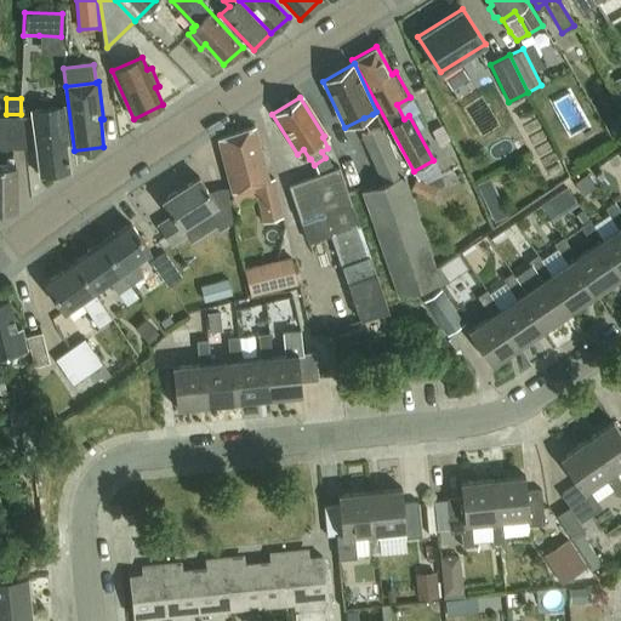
[(40,176),(70,171),(67,144),(70,144),(64,106),(30,110),(40,176)]
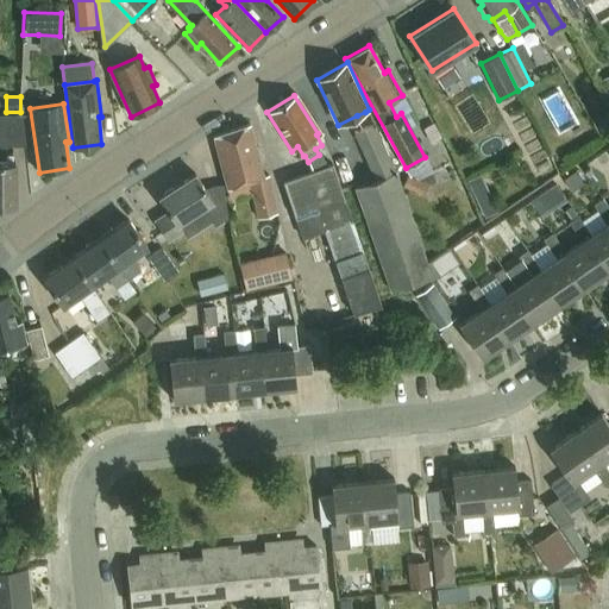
[(360,126),(352,130),(372,180),(390,171),(370,123),(366,114),(365,112),(357,115),(360,126)]
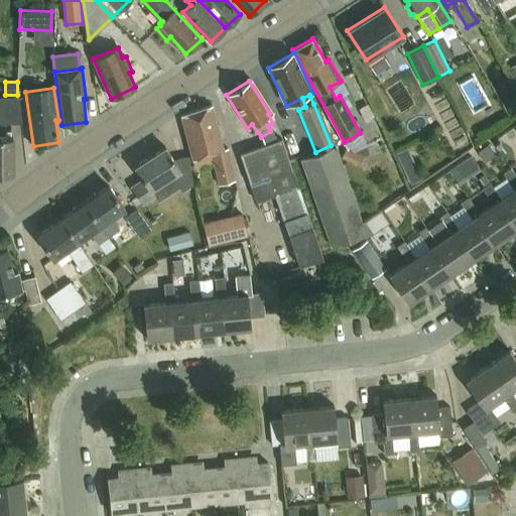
[(515,96),(515,95),(503,102),(510,112),(515,108),(515,96)]
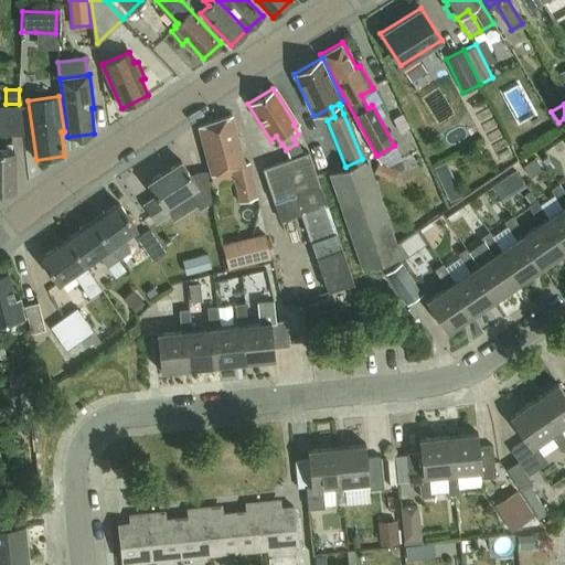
[(0,135),(24,136),(21,106),(0,106),(0,135)]
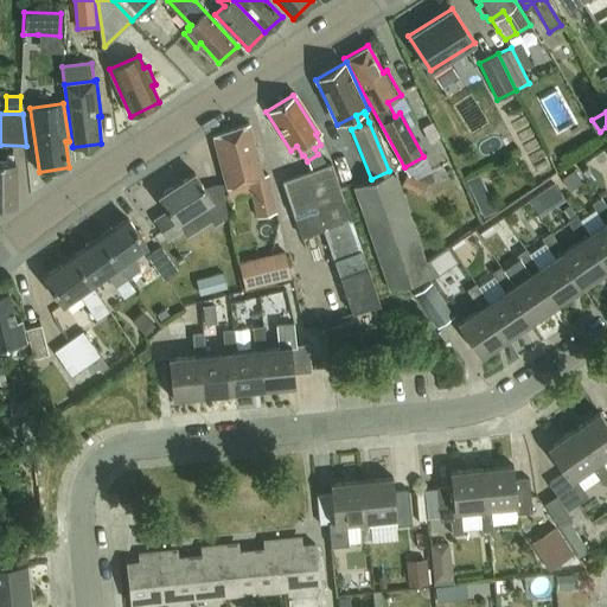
[(211,136),(222,172),(227,187),(238,184),(240,189),(244,187),(255,219),(274,212),(263,176),(262,177),(247,125),(211,136)]
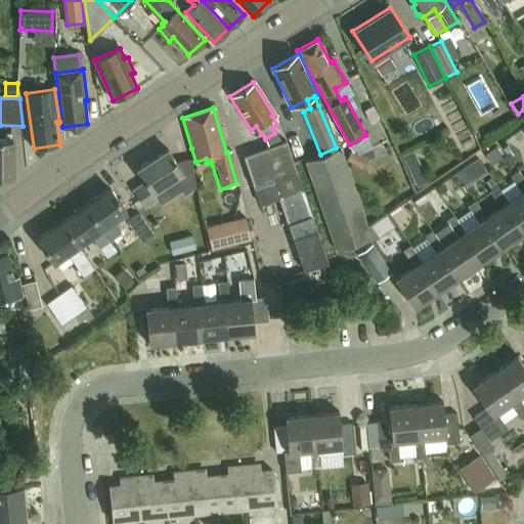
[(471,138),(462,143),(468,155),(477,150),(471,138)]
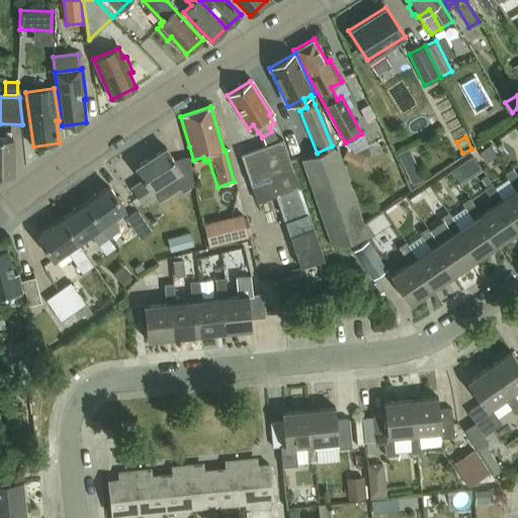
[(0,138),(0,175),(13,176),(13,139),(0,138)]
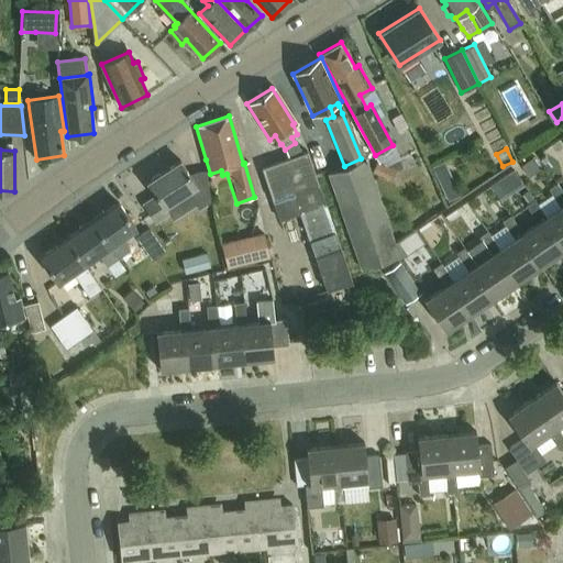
[(352,282),(310,159),(307,152),(262,168),(279,220),(300,213),(327,289),(352,282)]
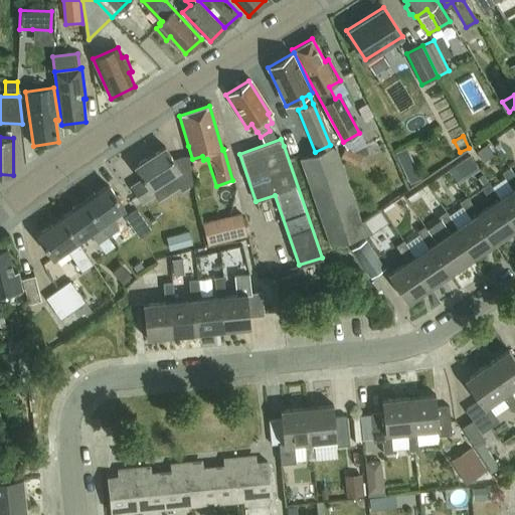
[(331,145),(330,145),(315,152),(298,158),(328,246),(361,233),(331,145)]
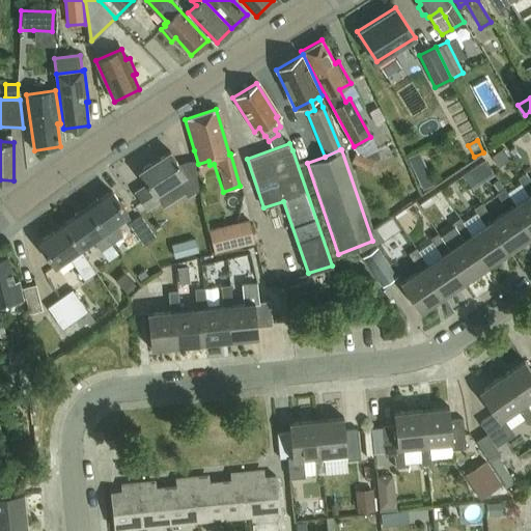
[(501,149),(492,157),(499,167),(508,160),(501,149)]
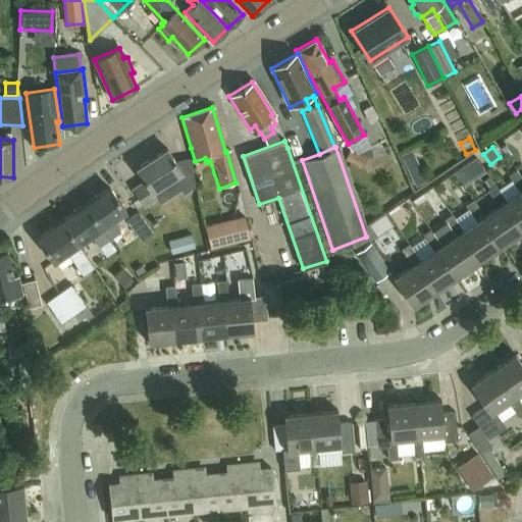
[(181,193),(193,186),(188,160),(172,161),(164,149),(134,169),(142,181),(131,190),(142,206),(155,198),(150,191),(171,177),(181,193)]
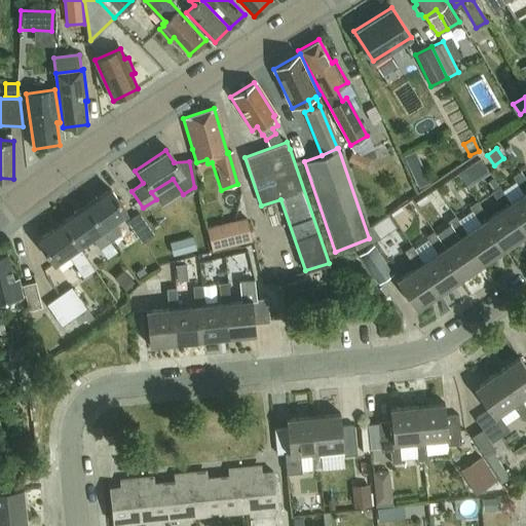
[(352,151),(347,162),(365,170),(370,158),(362,155),(354,151),(352,151)]
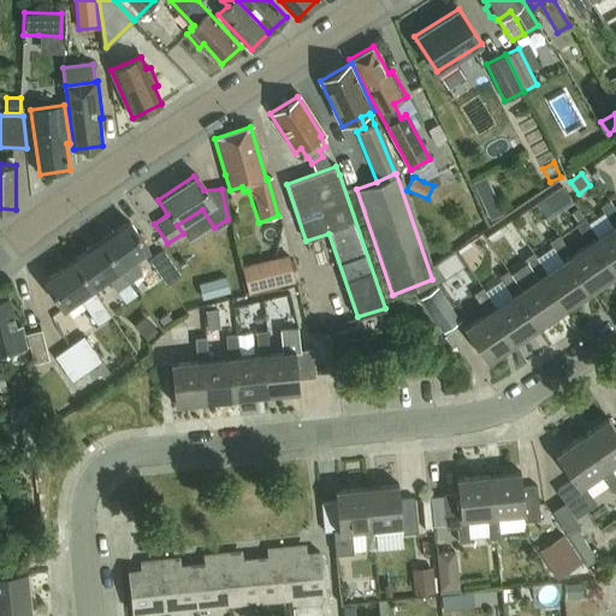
[(491,189),(479,195),(491,219),(503,213),(491,189)]
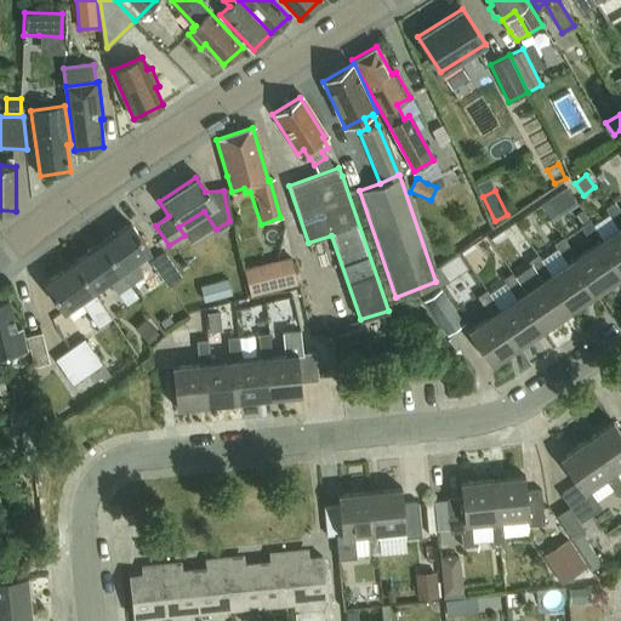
[(620,210),(615,200),(605,208),(617,226),(602,237),(596,240),(620,275),(620,274),(620,210)]
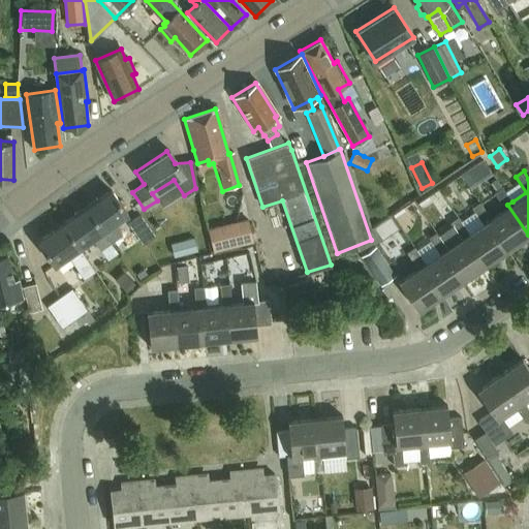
[(507,205),(512,201),(501,186),(494,191),(504,207),(490,217),(486,220),(506,250),(528,235),(507,205)]
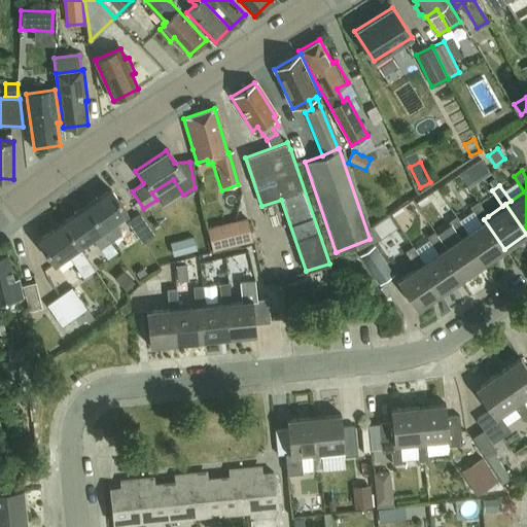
[(111,222),(125,213),(108,189),(84,207),(101,230),(109,242),(119,234),(111,222)]
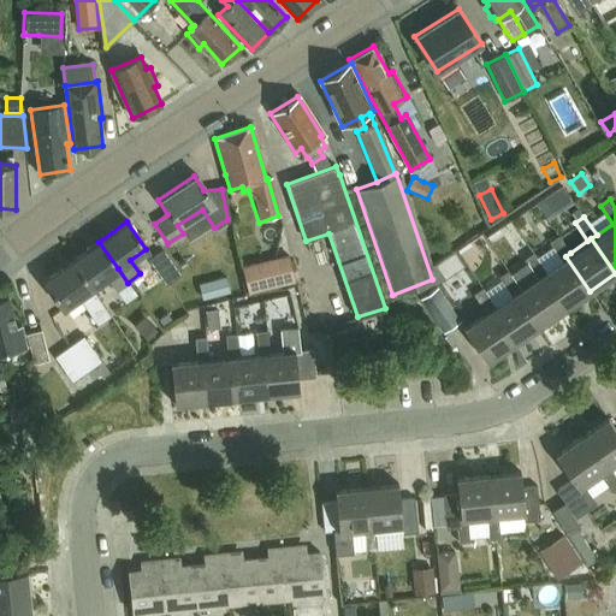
[(566,256),(570,253),(558,235),(550,241),(562,259),(545,270),(540,273),(564,308),(590,291),(566,256)]
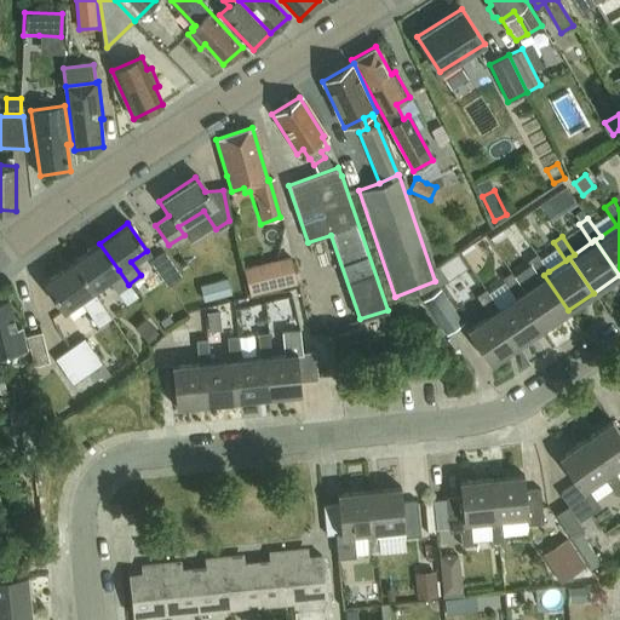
[(128,285),(119,270),(99,244),(72,263),(91,291),(95,294),(109,285),(115,293),(128,285)]
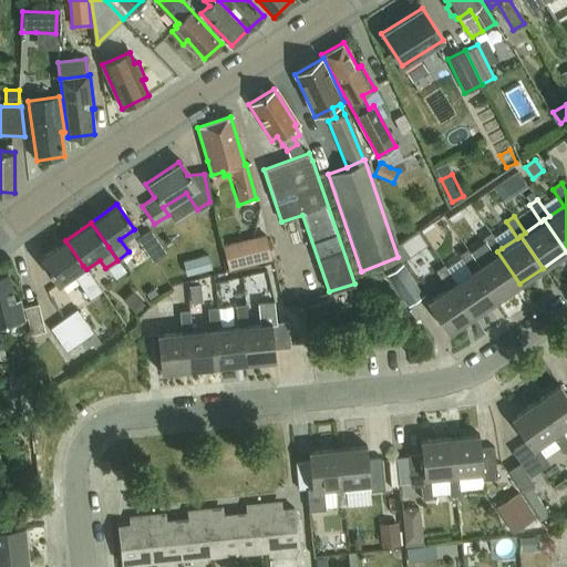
[(148,230),(134,239),(151,263),(164,254),(148,230)]
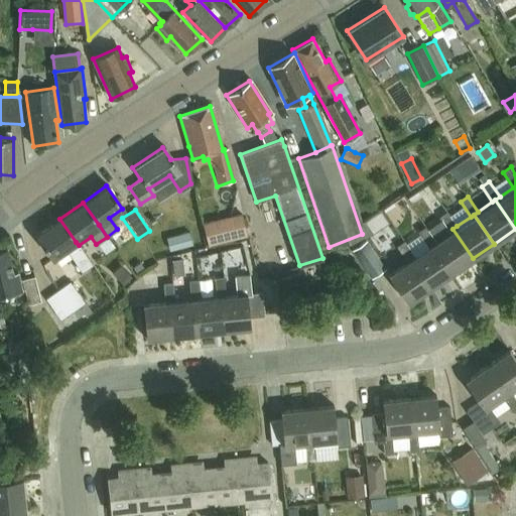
[(453,229),(457,226),(446,211),(439,216),(449,232),(435,241),(431,244),(452,273),(473,258),(453,229)]
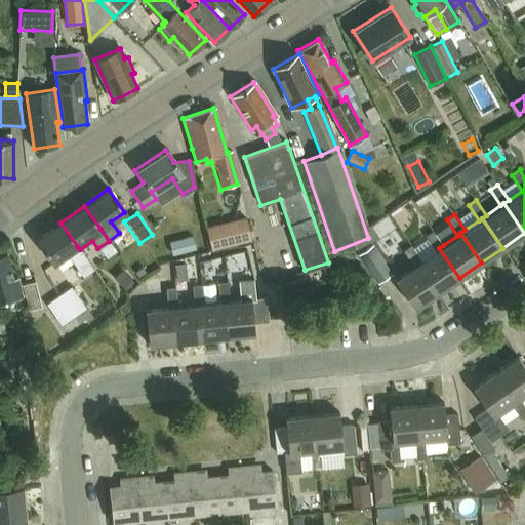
[(211,247),(252,238),(247,216),(206,227),(211,247)]
